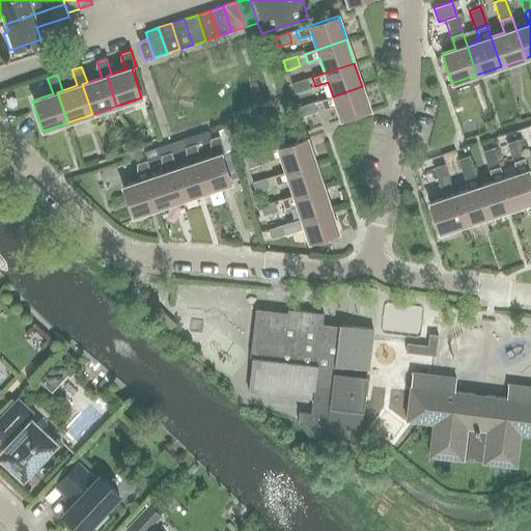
[(294,93),(307,89),(304,79),(290,84),(294,93)]
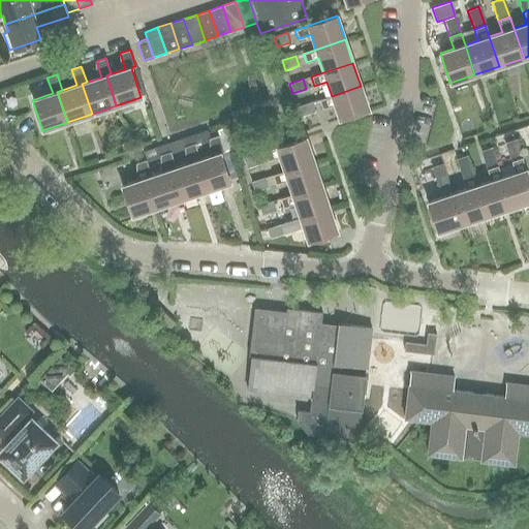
[(361,86),(332,96),(318,100),(321,109),(334,104),(339,120),(369,110),(361,86)]
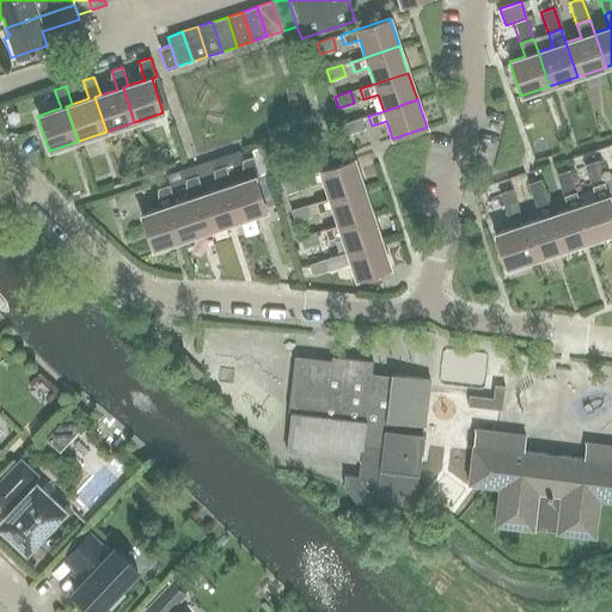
[(360,118),(344,123),(335,127),(338,138),(348,135),(363,130),(360,118)]
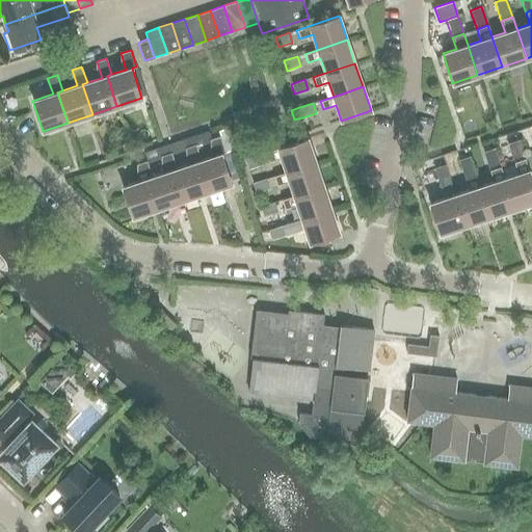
[(218,131),(220,136),(225,153),(224,153),(221,154),(231,181),(240,178),(224,129),(218,131)]
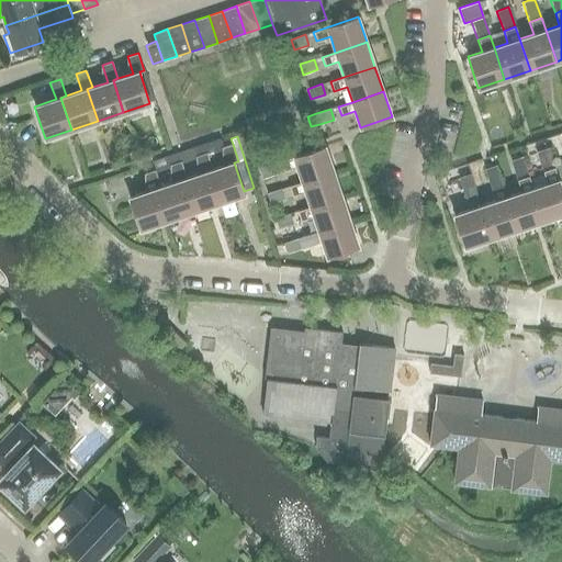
[(227,165),(212,169),(206,171),(217,203),(245,194),(244,191),(234,163),(237,161),(238,161),(233,144),(222,147),(227,165)]
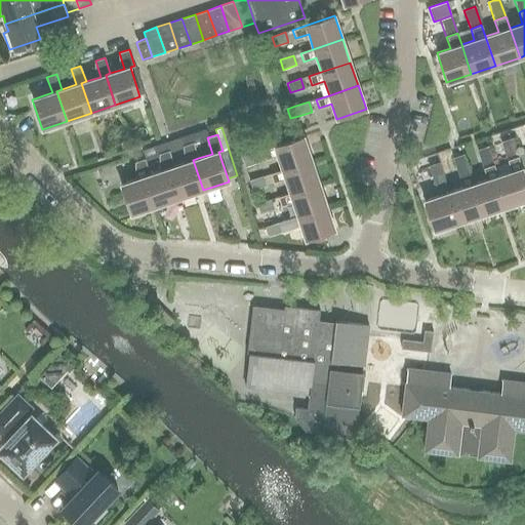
[(312,160),(304,136),(261,151),(265,159),(277,155),(282,170),(312,160)]
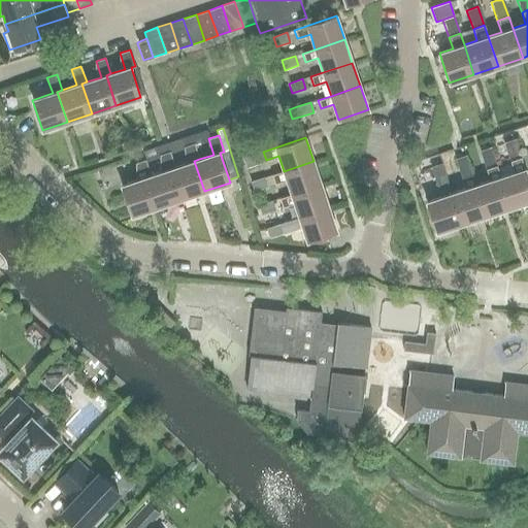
[(503,142),(509,161),(520,158),(514,139),(503,142)]
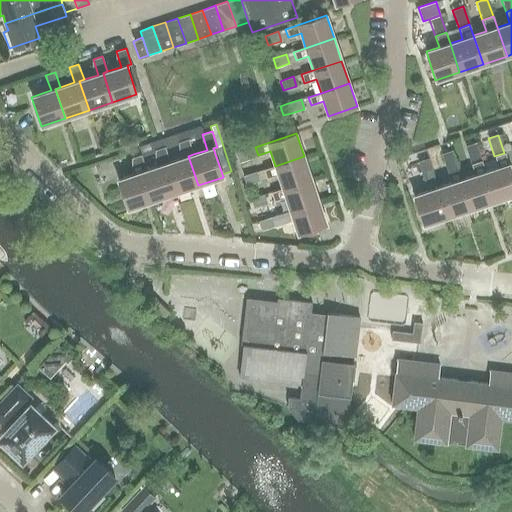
[(184,158),(170,162),(165,164),(175,193),(198,185),(188,156),(193,154),(188,139),(179,142),(184,158)]
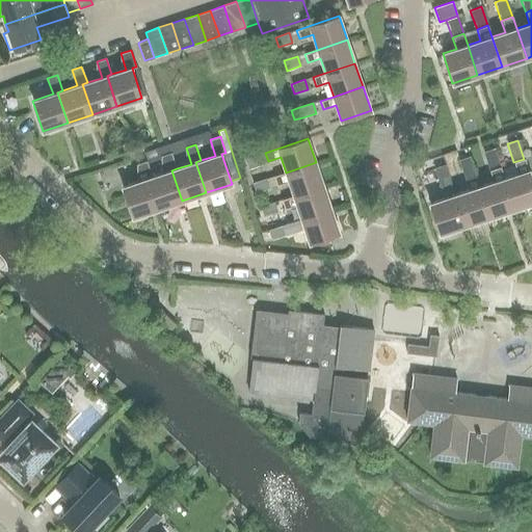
[(488,170),(500,167),(494,148),(482,152),(488,170)]
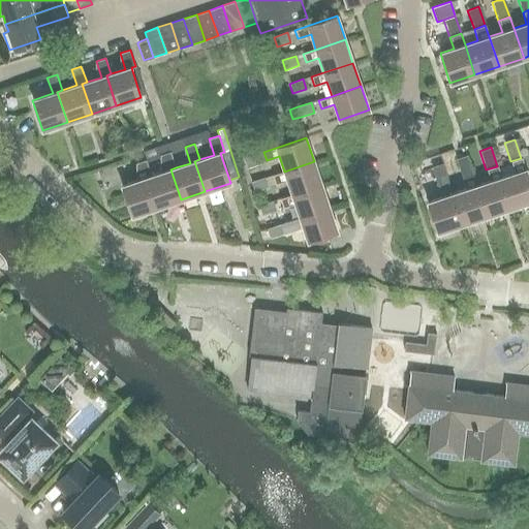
[(165,172),(151,176),(146,178),(156,208),(181,199),(170,169),(176,167),(169,152),(160,155),(165,172)]
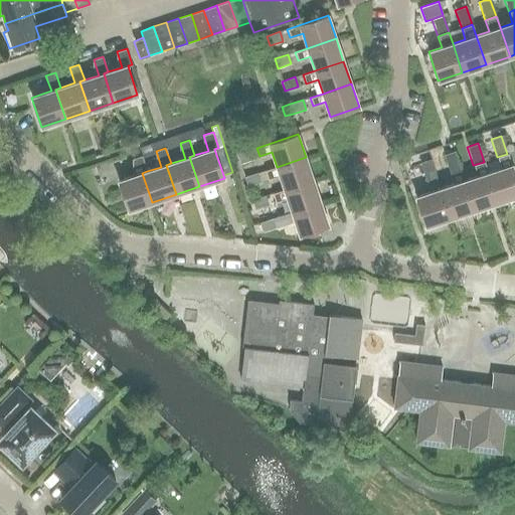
[(236,155),(239,164),(252,160),(249,150),(236,155)]
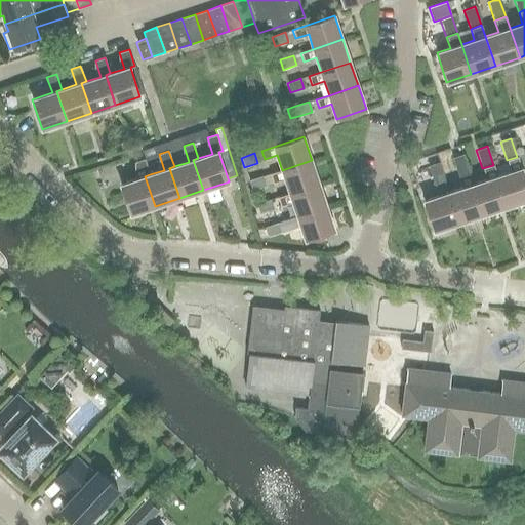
[(452,158),(458,176),(470,173),(462,154),(452,158)]
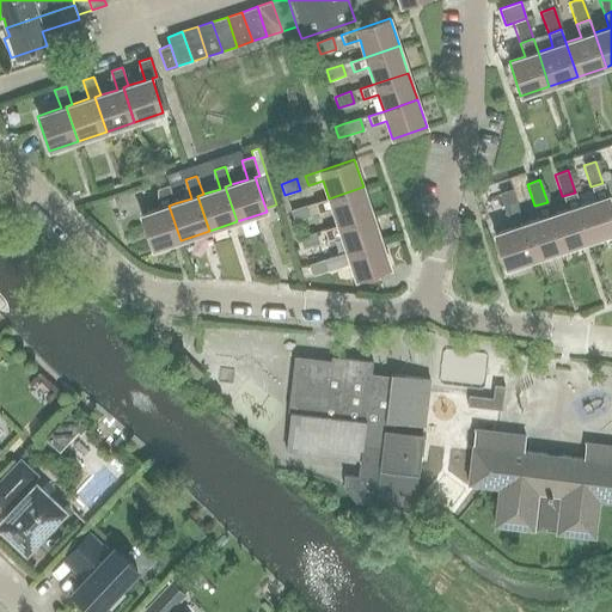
[(579,206),(591,240),(611,232),(611,208),(609,196),(607,196),(603,183),(591,187),(595,201),(580,206),(579,206)]
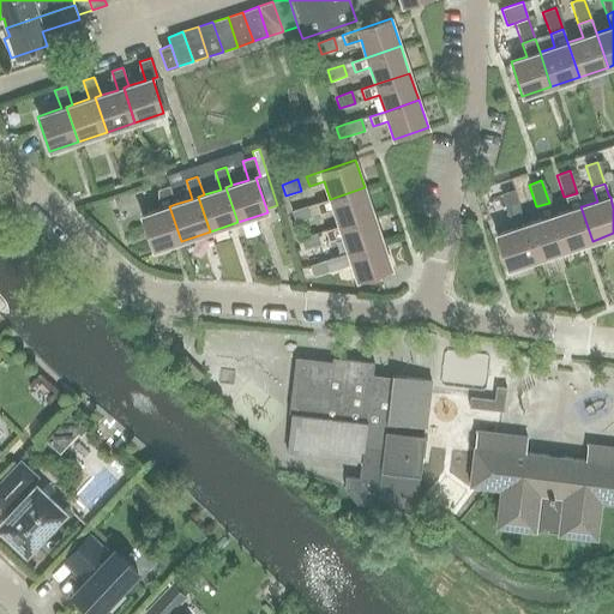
[(152,251),(181,241),(169,206),(175,204),(169,186),(157,190),(164,208),(140,216),(152,251)]
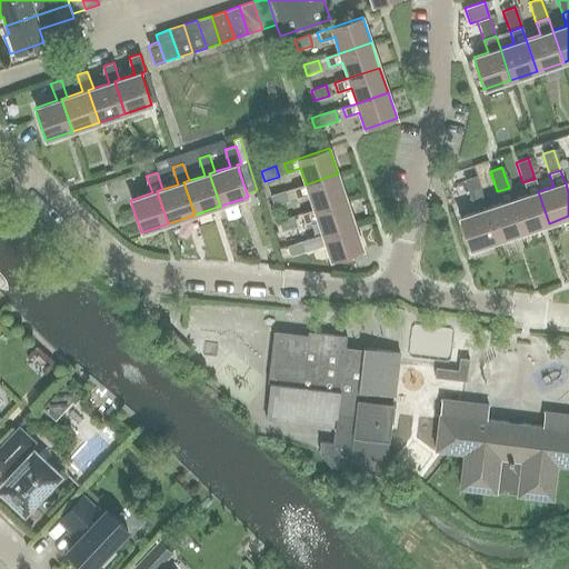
[(306,185),(292,189),(296,198),(309,193),(313,209),(315,209),(346,199),(338,173),(306,185)]
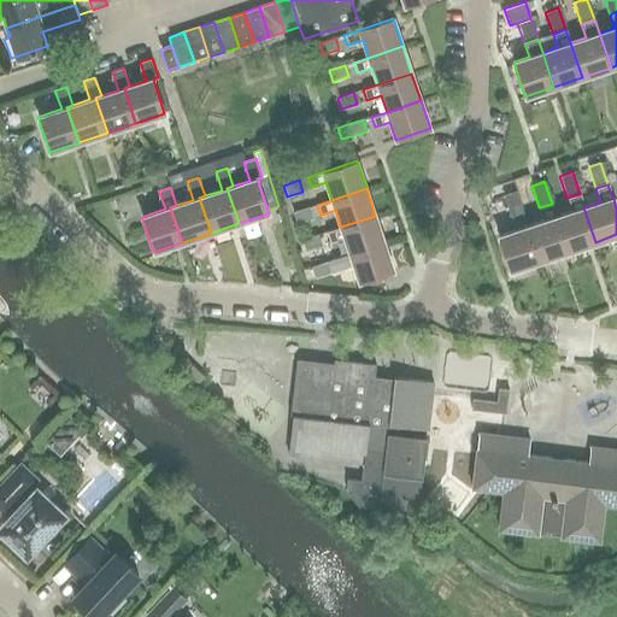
[(503,195),(510,217),(523,212),(516,191),(503,195)]
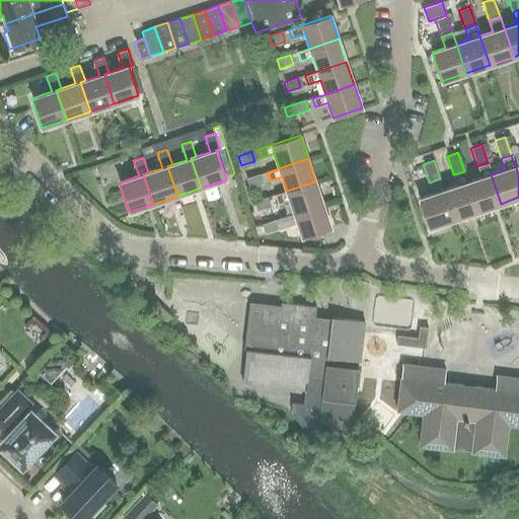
[(477,212),(501,204),(491,174),(492,174),(488,163),(476,166),(480,177),(467,182),(477,212)]
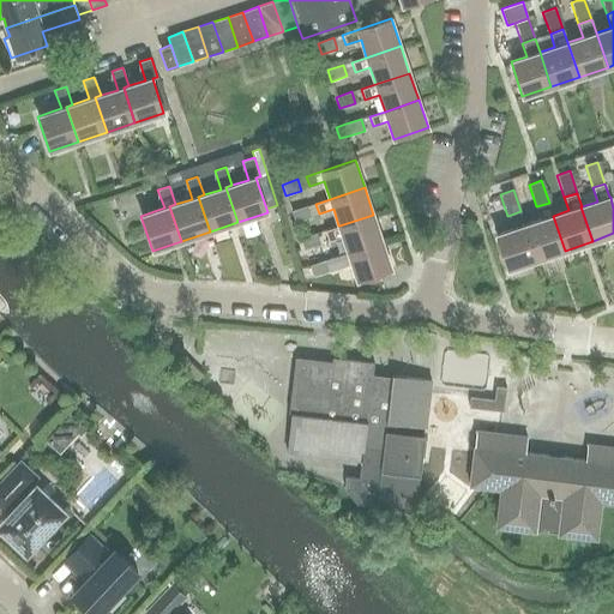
[(524,226),(536,259),(565,251),(553,216),(549,203),(536,206),(541,220),(525,224),(524,226)]
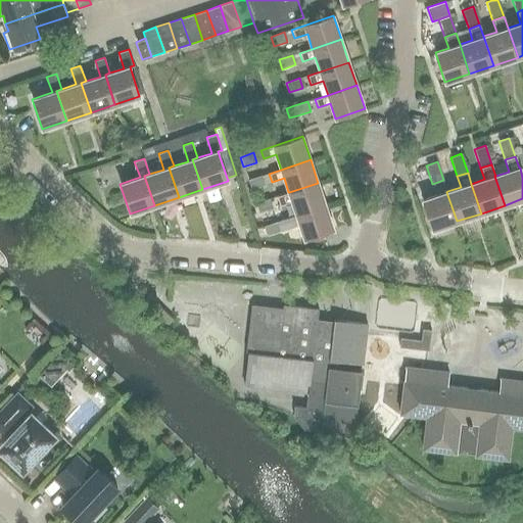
[(247,180),(250,190),(265,185),(262,176),(247,180)]
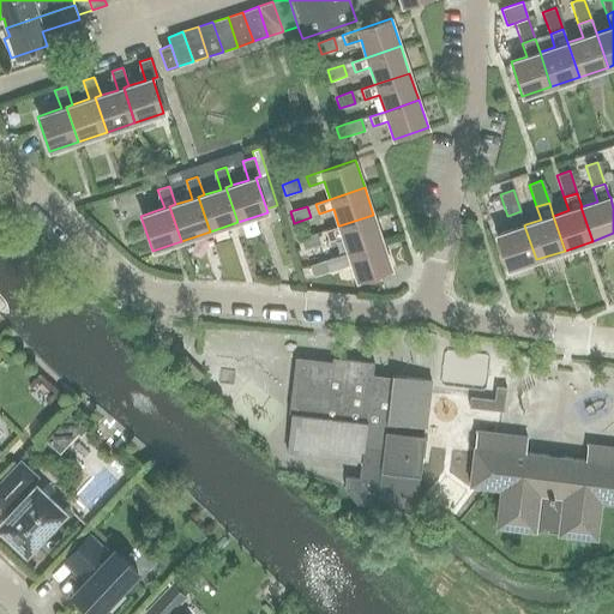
[(373,215),(339,226),(338,226),(324,230),(327,241),(342,236),(348,253),(383,241),(373,215)]
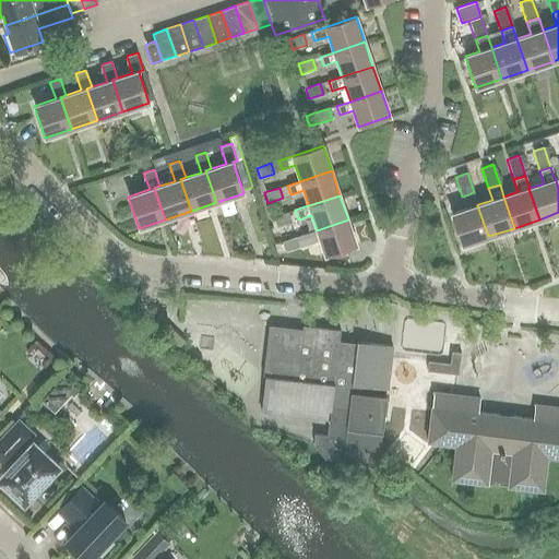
[(462,245),(488,236),(477,205),(451,214),(462,245)]
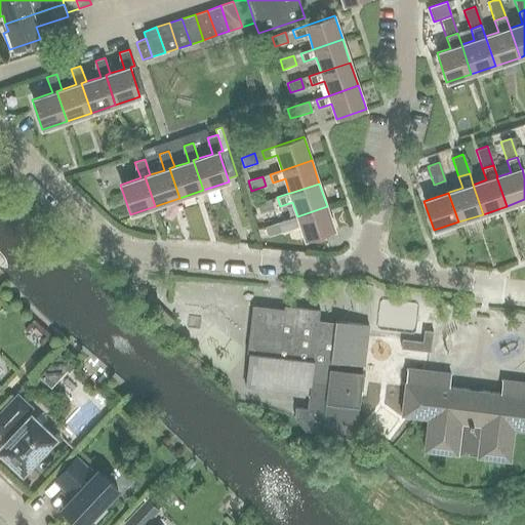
[(259,213),(273,209),(270,199),(256,204),(259,213)]
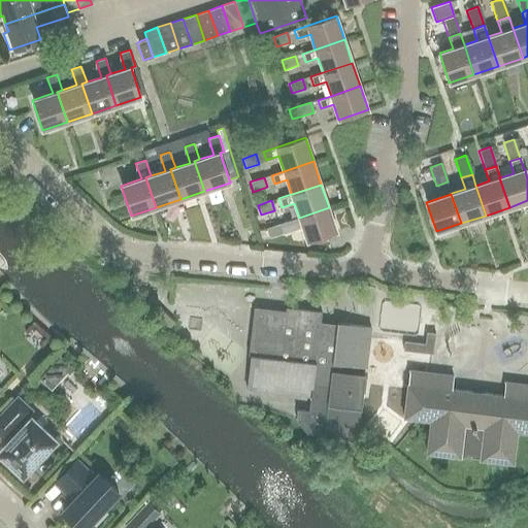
[(299,218),(287,222),(290,232),(302,227),(307,241),(336,232),(329,207),(299,218)]
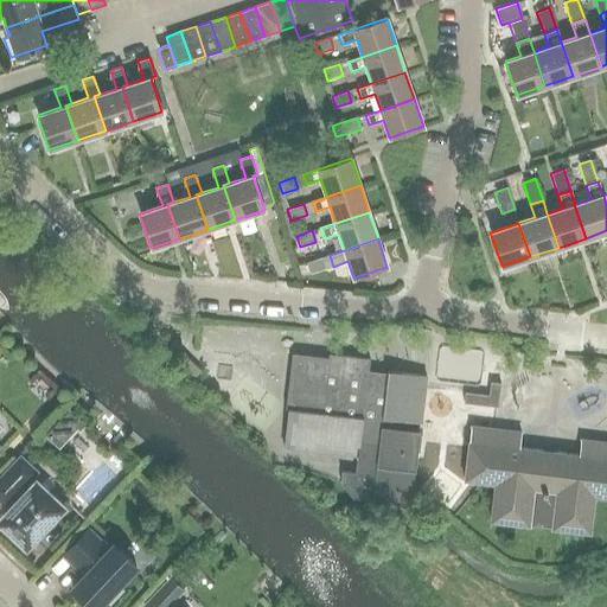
[(321,257),(305,263),(308,274),(325,269),(321,257)]
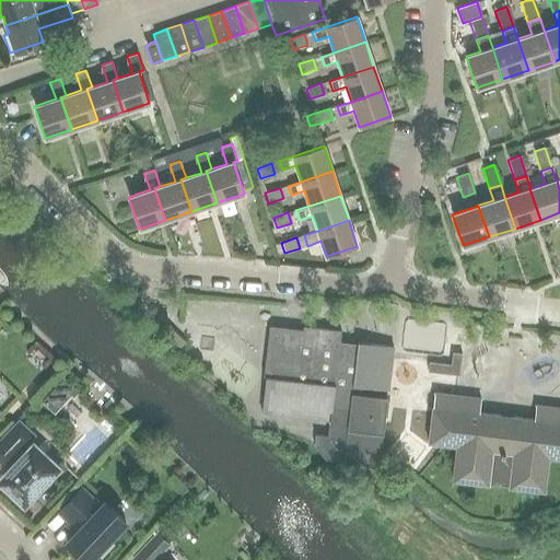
[(393,346),(357,341),(356,350),(339,349),(340,330),(303,326),(302,336),(270,333),(261,412),(329,420),(327,435),(315,434),(314,445),(325,458),(343,461),(342,464),(378,468),(387,389),(393,346)]
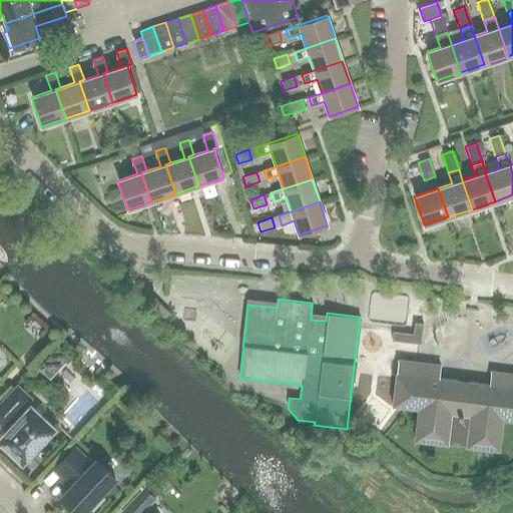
[(421,344),(423,324),(414,323),(413,334),(393,332),(392,341),(421,344)]
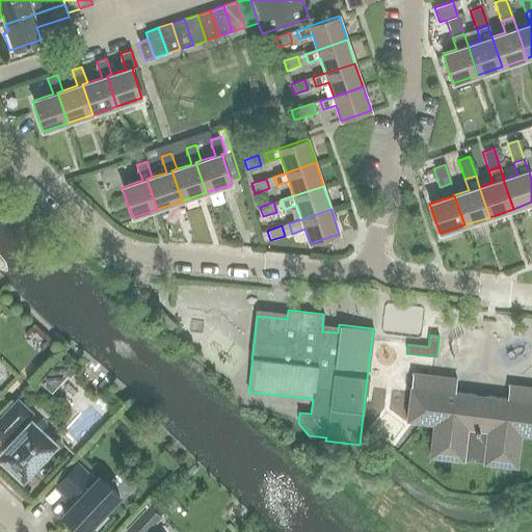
[(52,393),(55,390),(52,387),(70,368),(59,358),(38,380),(52,393)]
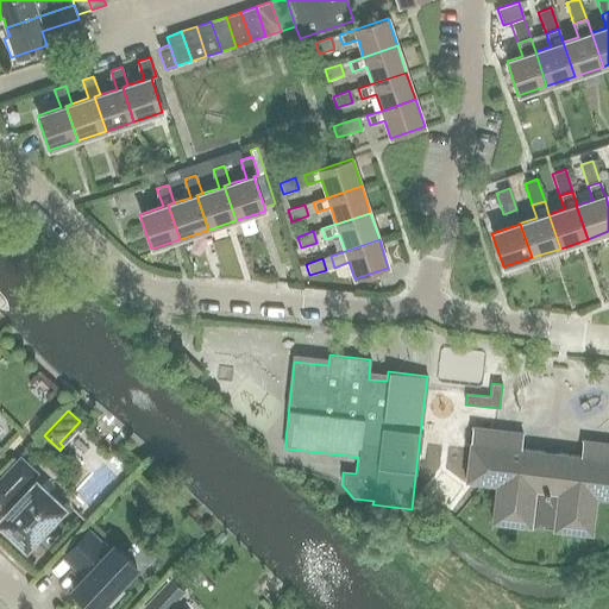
[(608,444),(583,441),(581,457),(521,450),(522,433),(472,427),(465,482),(497,485),(493,523),(531,528),(531,526),(554,528),(554,532),(591,535),(596,496),(608,497),(608,444)]
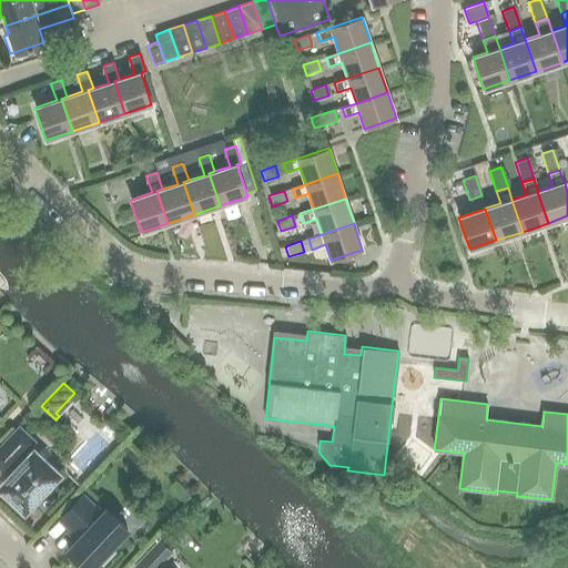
[(19,429),(0,448),(0,466),(4,470),(9,466),(14,472),(0,487),(24,510),(31,503),(33,504),(44,492),(43,490),(58,475),(33,452),(29,456),(23,450),(32,442),(19,429)]
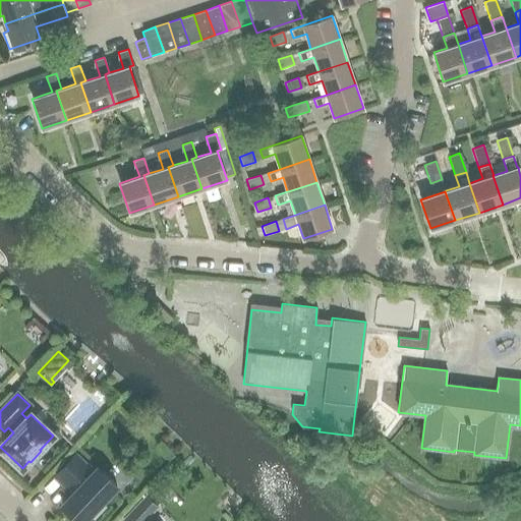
[(74,491),(62,506),(77,520),(83,520),(91,514),(95,517),(105,506),(101,503),(116,485),(98,468),(93,472),(74,455),(55,475),(69,489),(70,487),(74,491)]
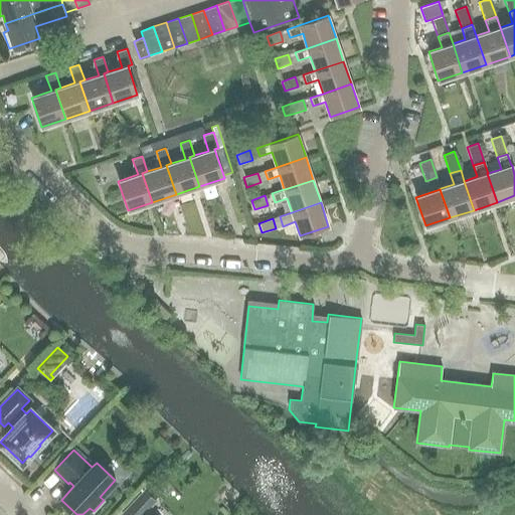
[(144,490),(122,514),(123,514),(142,514),(156,501),(144,490)]
